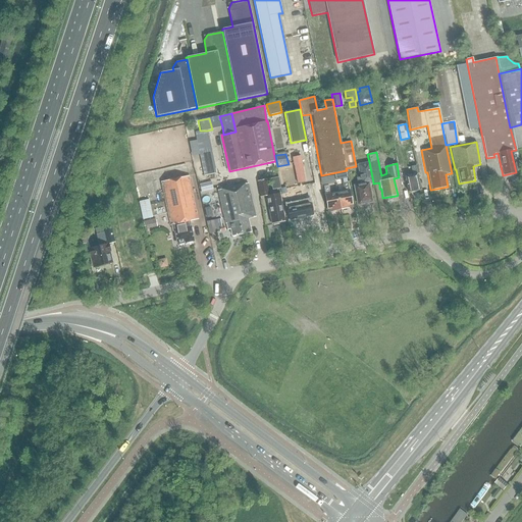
[(357,206),(371,203),(372,203),(368,184),(373,183),(369,162),(356,164),(360,184),(353,185),(357,206)]
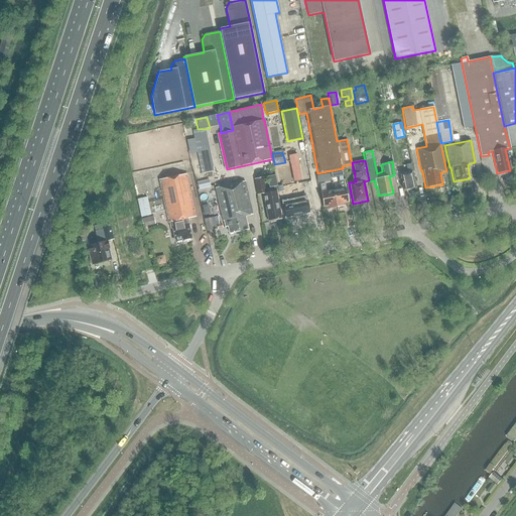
[(409,188),(414,187),(410,163),(405,164),(407,172),(400,174),(402,190),(404,189),(405,191),(408,190),(409,188)]
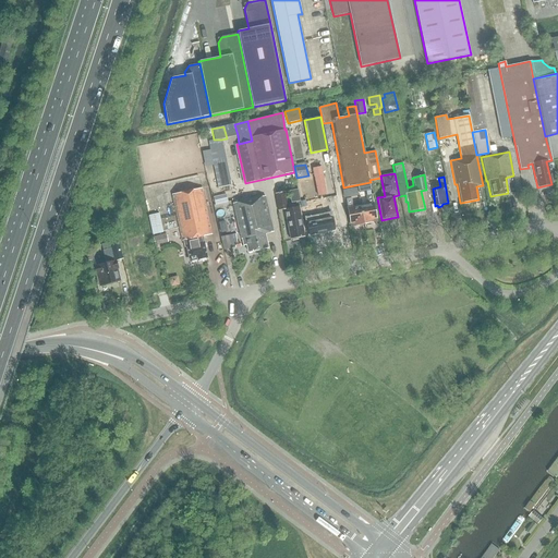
[(230,185),(229,180),(216,182),(217,189),(230,185)]
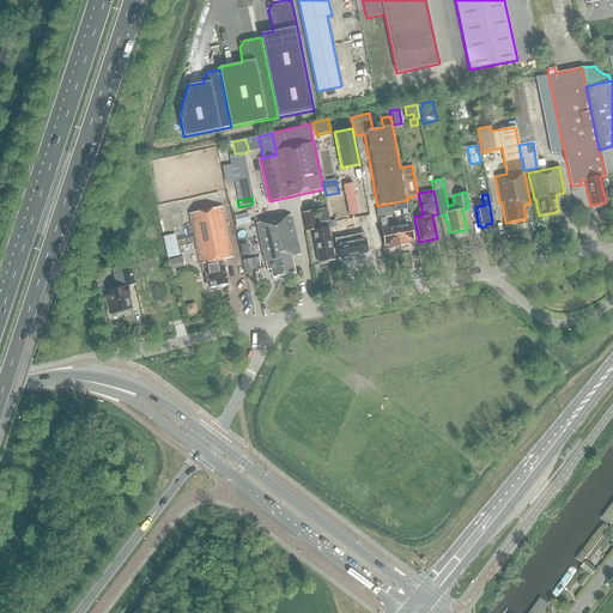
[(402,224),(396,224),(401,248),(407,247),(407,246),(414,244),(410,222),(408,223),(407,213),(410,213),(407,200),(395,202),(396,210),(400,210),(402,224)]
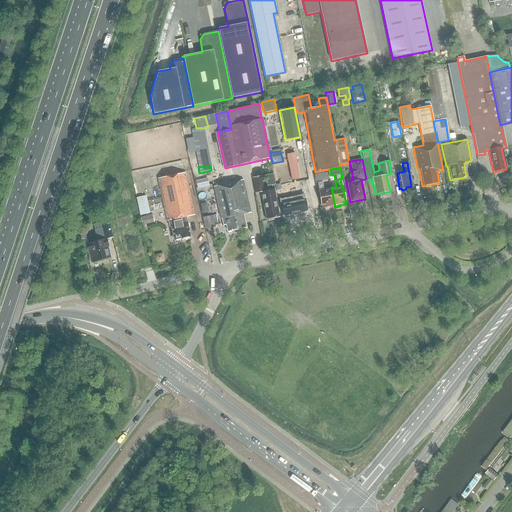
[(317,183),(318,190),(317,190),(321,209),(334,206),(335,207),(331,187),(330,188),(328,180),(327,180),(326,176),(327,175),(326,170),(315,172),(317,183)]
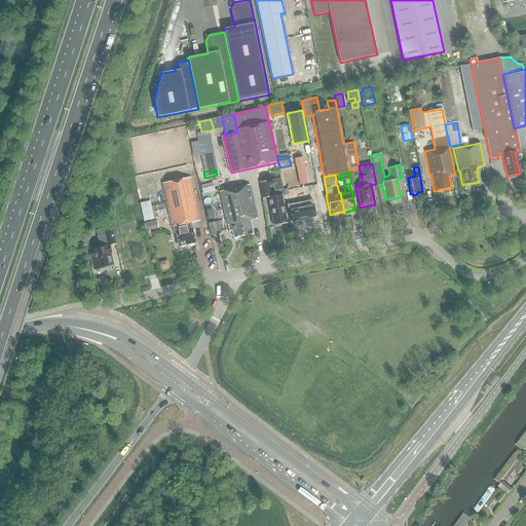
[(161,184),(171,226),(172,226),(173,233),(175,233),(178,247),(187,245),(189,247),(191,246),(193,243),(194,242),(190,223),(199,221),(190,178),(161,184)]
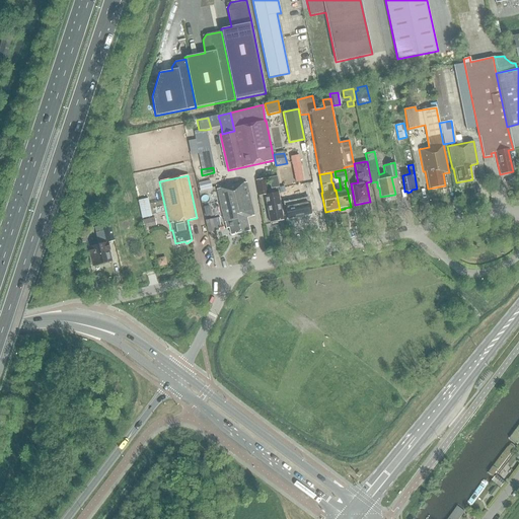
[(269,177),(271,189),(279,187),(277,175),(269,177)]
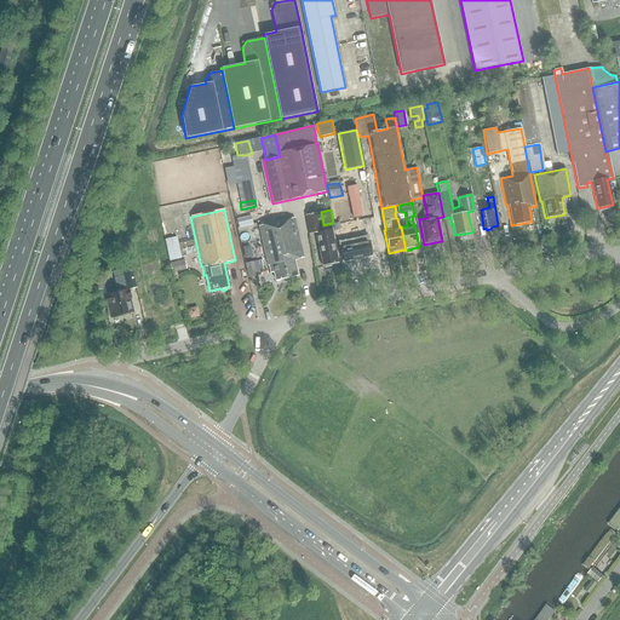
[(332,230),(321,231),(317,213),(305,214),(309,234),(315,233),(321,267),(322,267),(322,268),(337,265),(337,263),(338,263),(332,230)]
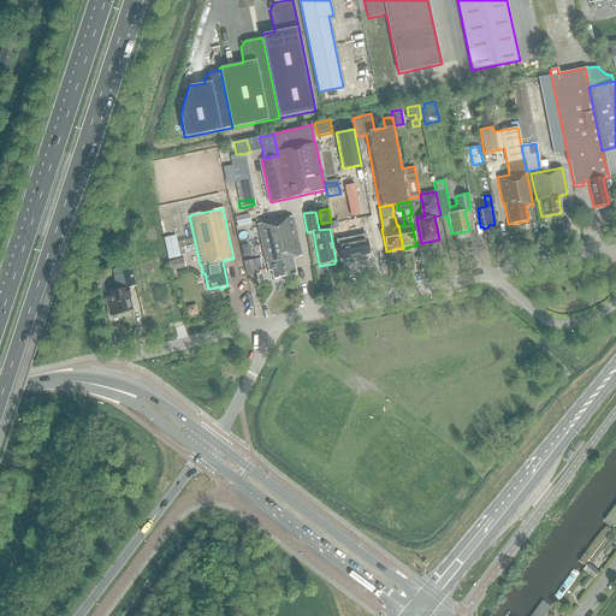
[(249,214),(235,218),(237,226),(252,223),(249,214)]
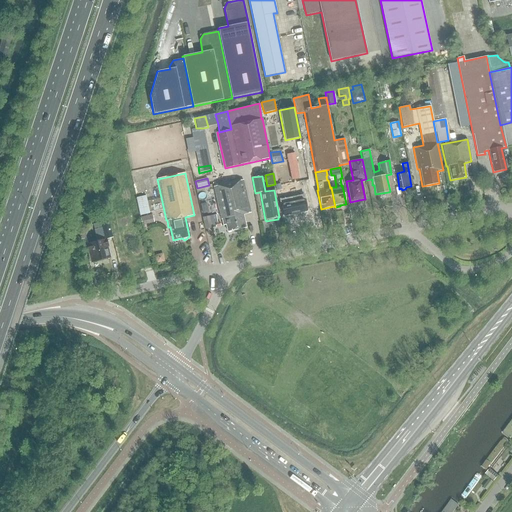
[(213,187),(216,203),(220,220),(221,220),(222,226),(225,225),(227,232),(246,228),(243,215),(250,213),(243,180),(213,187)]
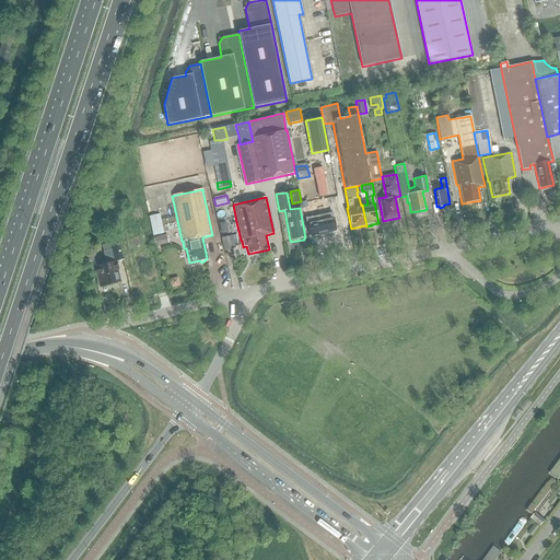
[(315,200),(322,234),(335,232),(331,213),(324,214),(319,199),(315,200)]
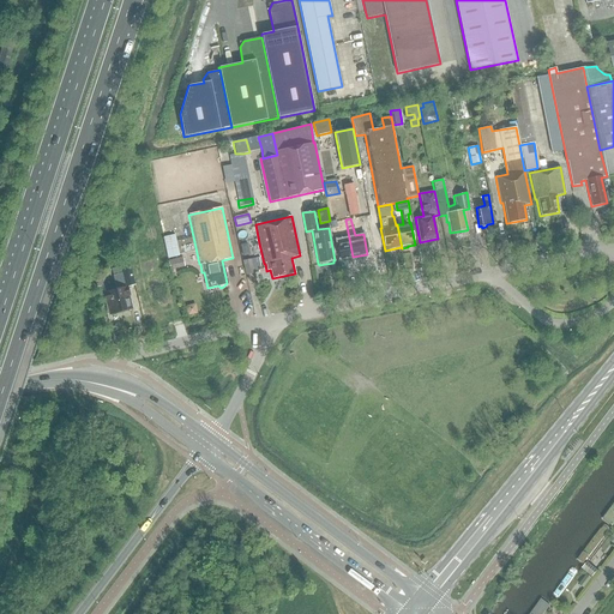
[(339,221),(343,238),(335,240),(339,260),(353,257),(345,220),(339,221)]
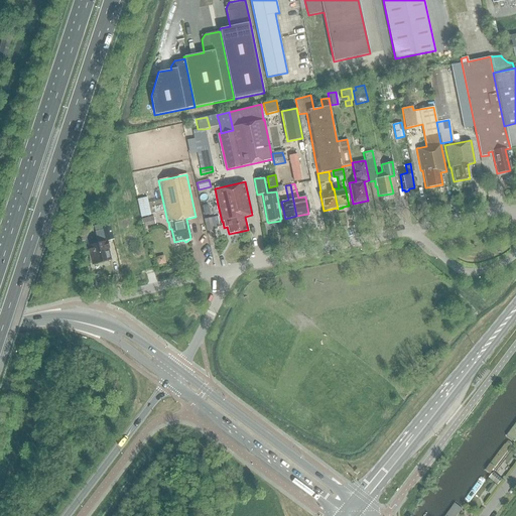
[(150,215),(146,198),(137,200),(140,217),(150,215)]
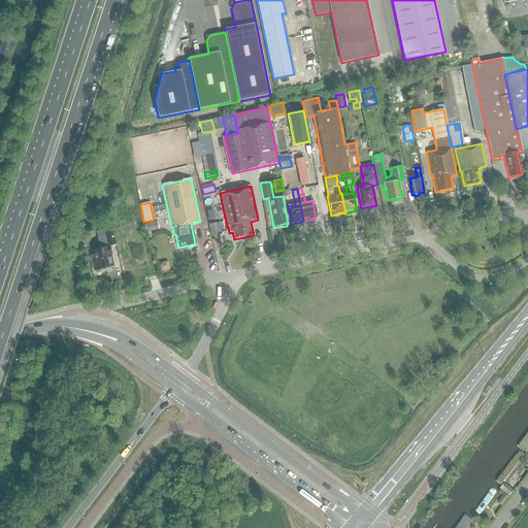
[(157,222),(145,225),(146,232),(159,229),(157,222)]
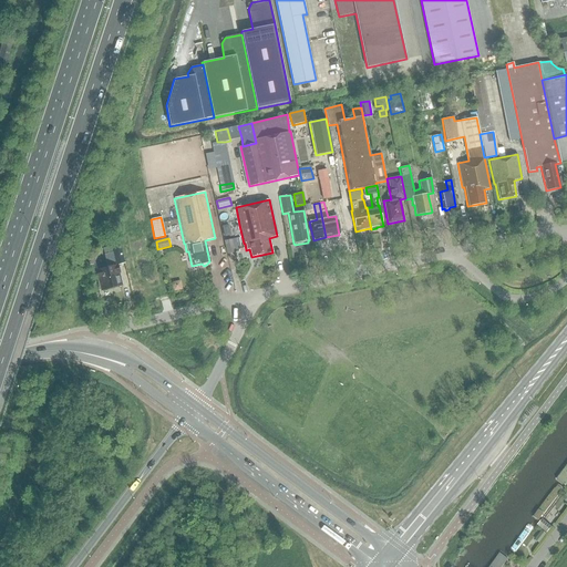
[(226,254),(238,251),(244,250),(243,246),(240,247),(238,238),(232,239),(224,241),(226,254)]
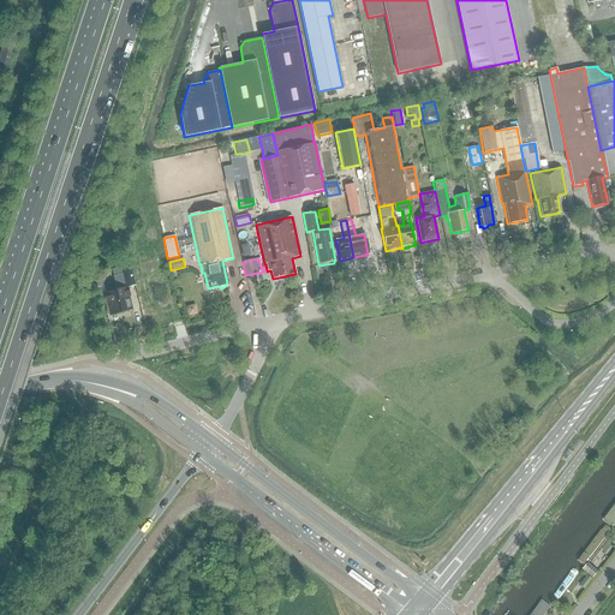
[(135,286),(133,285),(129,264),(120,267),(119,262),(109,264),(111,269),(115,290),(102,293),(107,316),(132,310),(127,288),(135,286)]
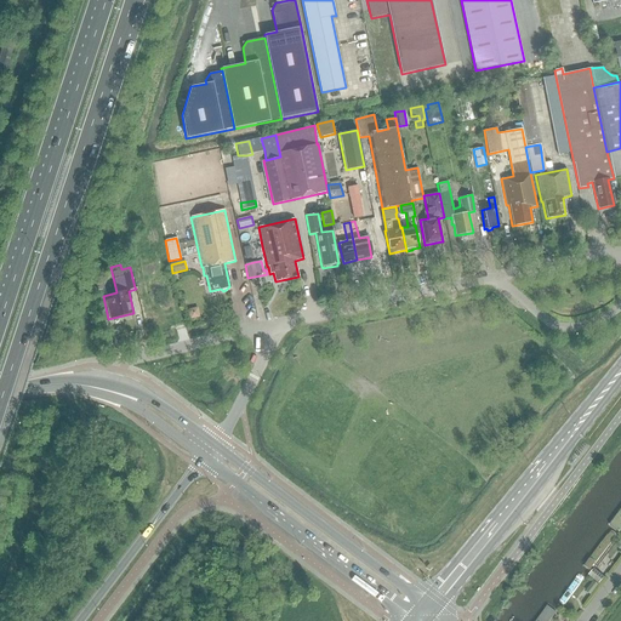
[(147,289),(142,289),(147,309),(176,302),(167,265),(155,267),(158,279),(146,281),(147,289)]
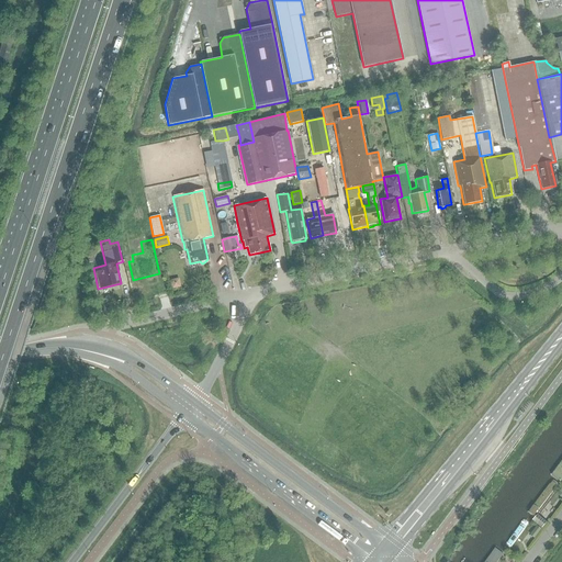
[(561,460),(550,476),(560,483),(561,479),(561,460)]
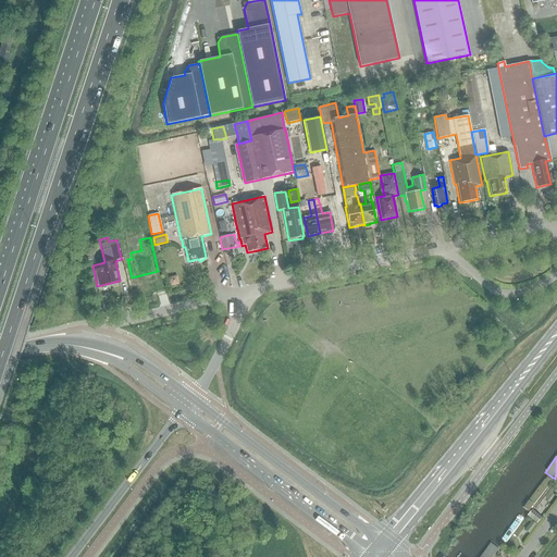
[(547,475),(522,508),(528,514),(554,480),(547,475)]
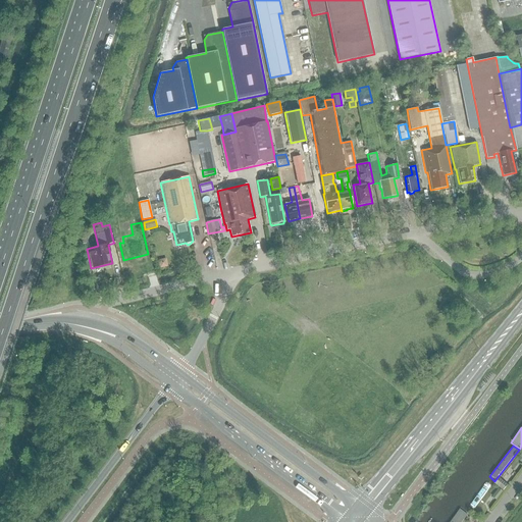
[(500,478),(494,483),(503,490),(508,484),(500,478)]
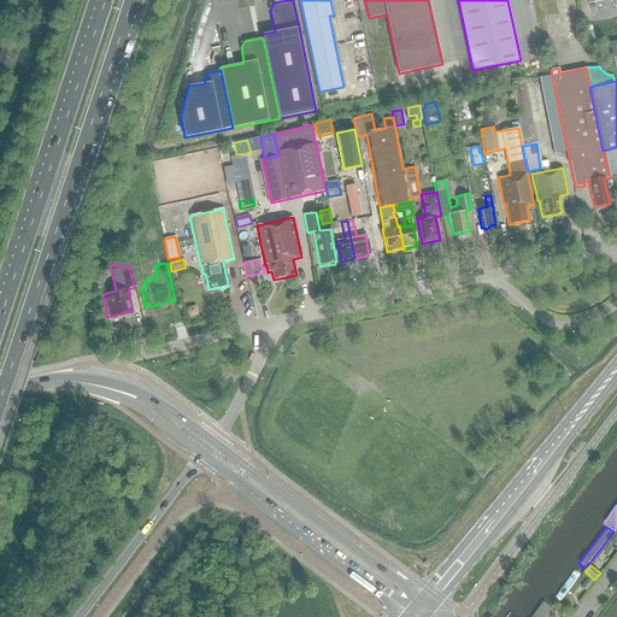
[(575,569),(554,598),(560,601),(581,574),(575,569)]
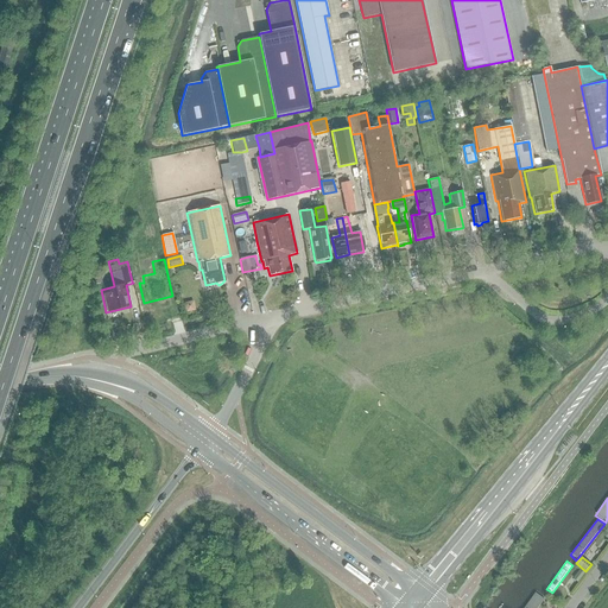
[(581,569),(574,578),(578,582),(586,572),(581,569)]
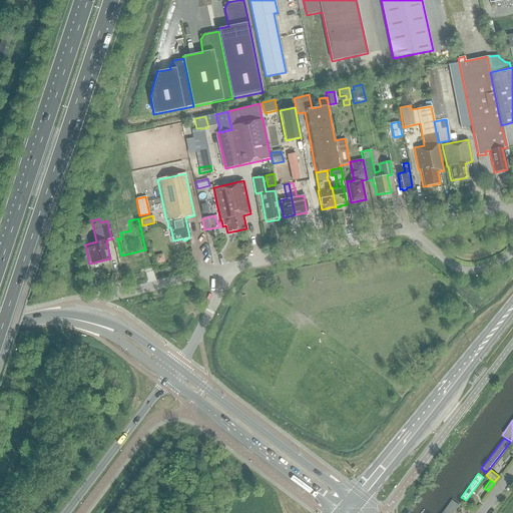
[(456,499),(444,512),(454,512),(462,503),(456,499)]
